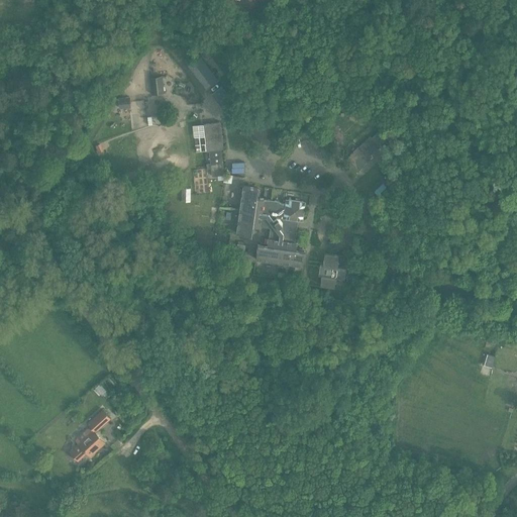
[(217,78),(203,59),(197,64),(211,83),(217,78)]
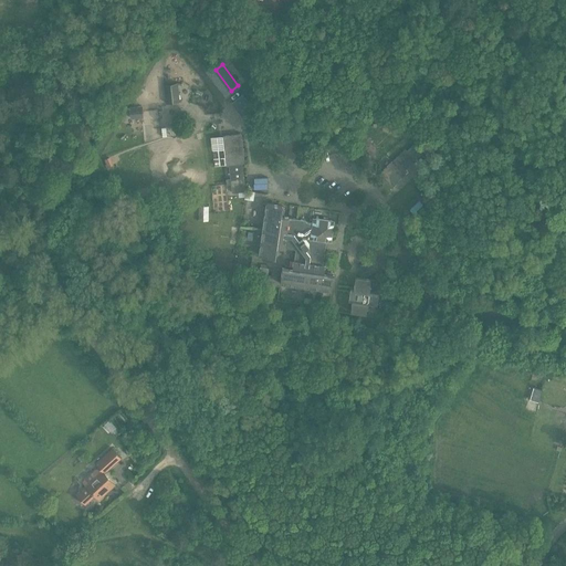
[(176,84),(163,86),(165,104),(178,102),(176,84)]
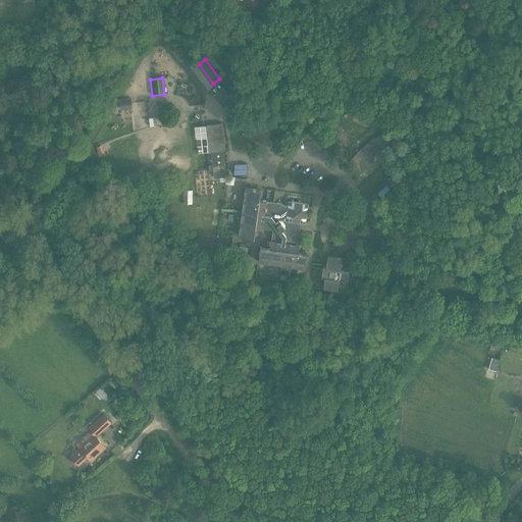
[(218,92),(215,95),(225,108),(228,105),(236,100),(225,87),(218,92)]
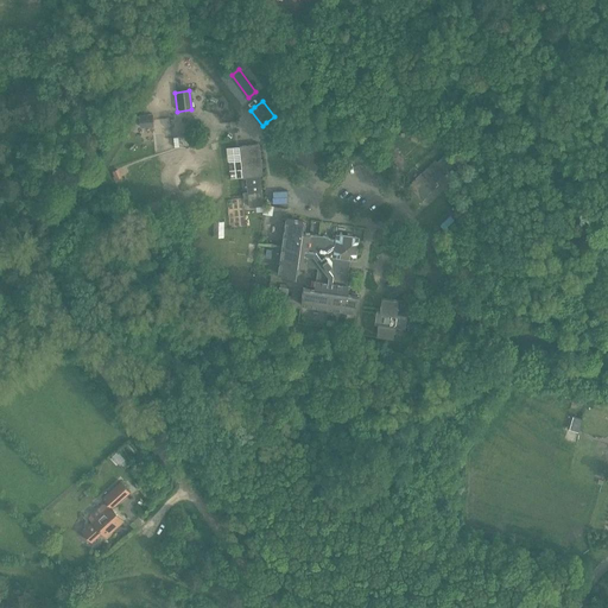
[(153,119),(152,115),(140,116),(140,125),(153,124),(153,119)]
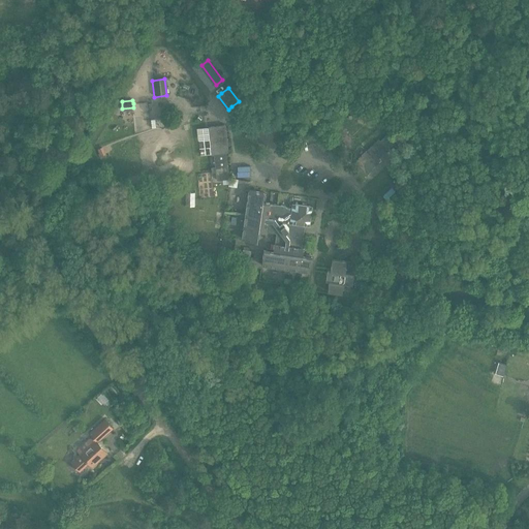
[(216,181),(229,179),(226,153),(228,152),(225,125),(208,127),(211,154),(213,154),(216,181)]
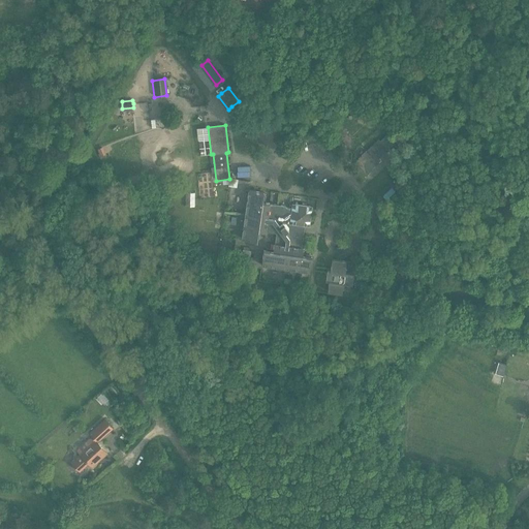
[(378,139),(355,161),(367,173),(377,163),(376,161),(394,144),(390,139),(397,132),(394,129),(386,136),(385,135),(379,141),(378,139)]
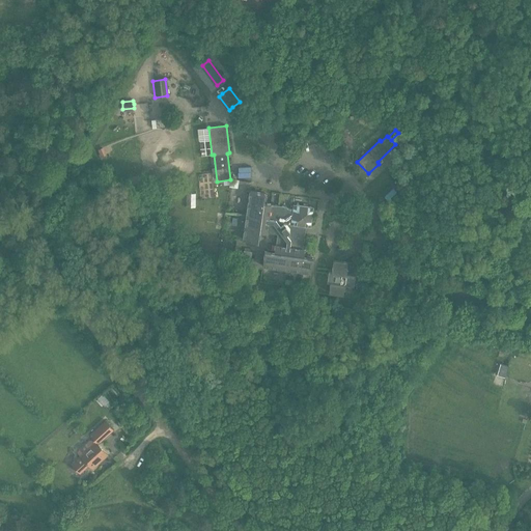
[(286,207),(271,204),(263,202),(264,193),(249,191),(243,240),(257,242),(258,232),(267,233),(267,232),(277,234),(276,245),(275,245),(274,252),(264,251),(262,266),(310,273),(312,257),(303,256),(304,249),(302,249),(304,233),(303,233),(304,226),(307,227),(311,224),(313,211),(310,206),(297,204),(292,207),(292,210),(286,208),(286,207)]
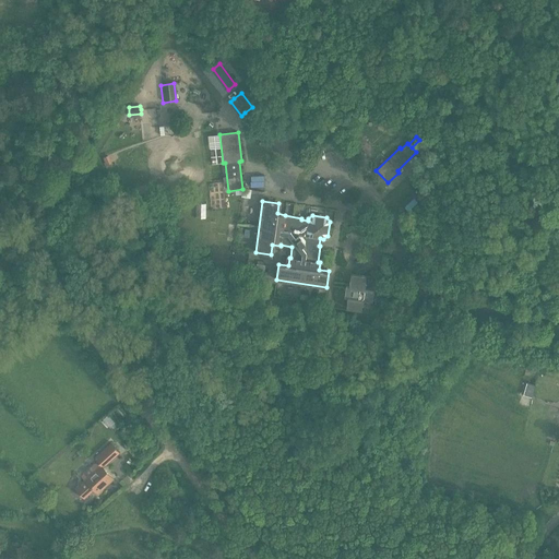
[(195,203),(195,217),(205,218),(205,203),(195,203)]
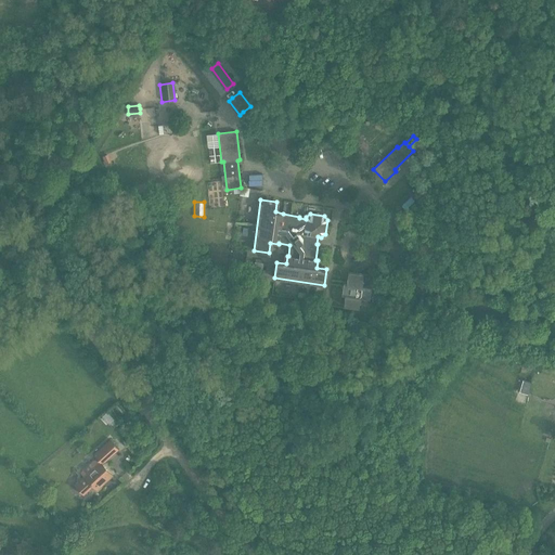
[(263,263),(255,262),(253,276),(261,278),(263,263)]
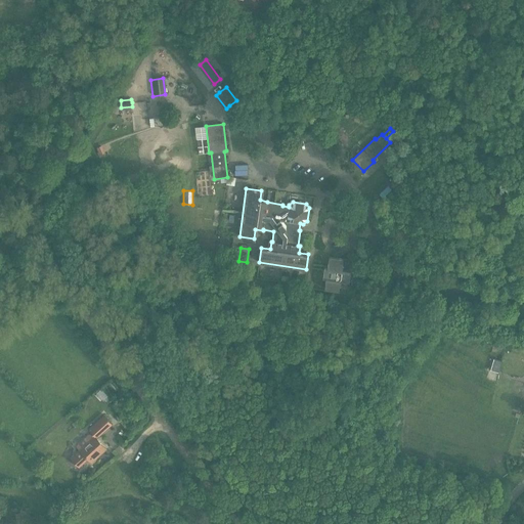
[(343,259),(329,257),(328,267),(324,267),(322,278),(326,278),(324,290),(339,291),(340,280),(348,281),(350,271),(342,270),(343,259)]
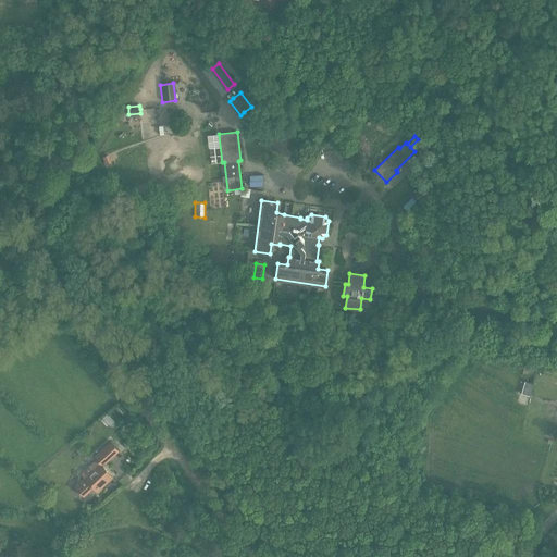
[(533,383),(525,381),(521,394),(530,396),(533,383)]
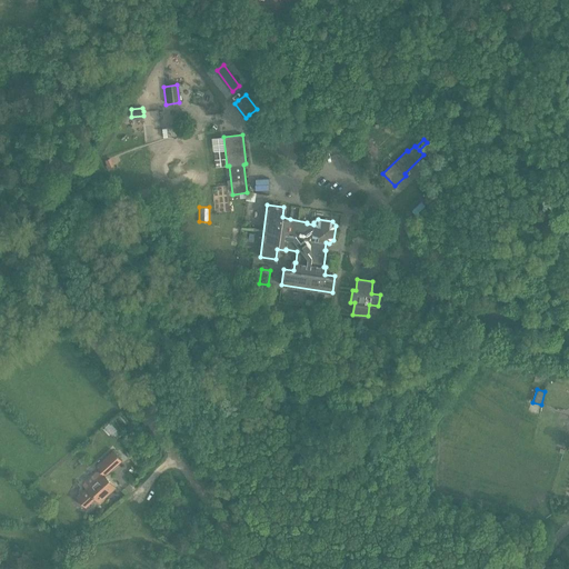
[(99,502),(116,487),(106,476),(122,460),(112,450),(96,466),(99,469),(82,483),(87,488),(77,497),(86,507),(96,498),(99,502)]
